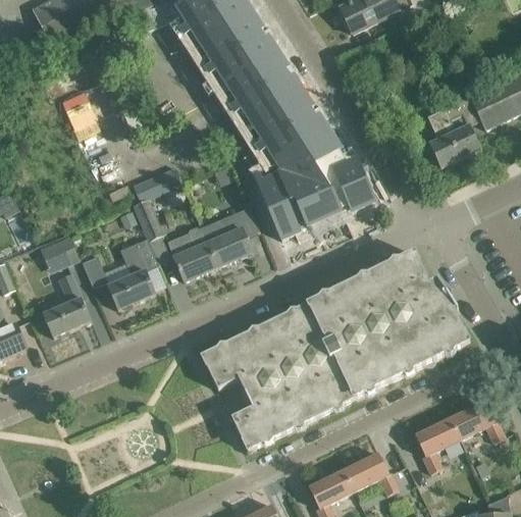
[(49,40),(118,4),(116,0),(48,0),(33,8),(49,40)]
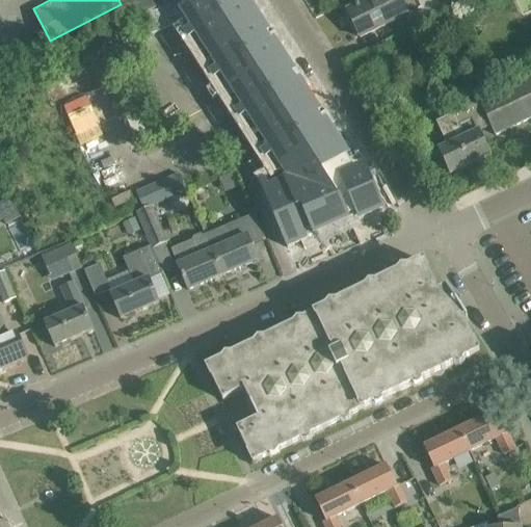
[(118,0),(121,4),(127,16),(138,10),(165,0),(118,0)]
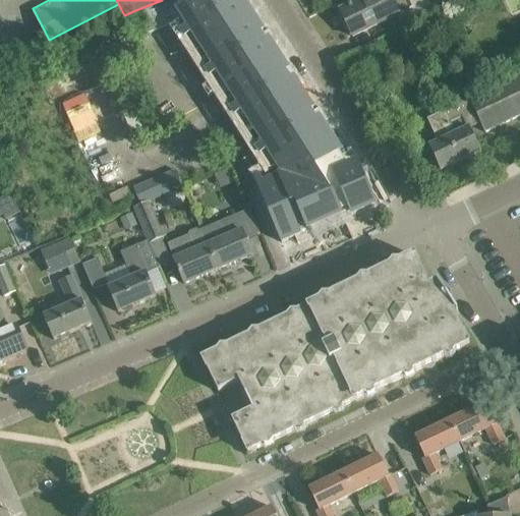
[(162,0),(135,10),(142,32),(175,19),(232,108),(296,67),(294,63),(293,64),(291,61),(285,65),(271,42),(277,38),(275,36),(276,35),(269,24),(263,30),(243,0),(162,0)]
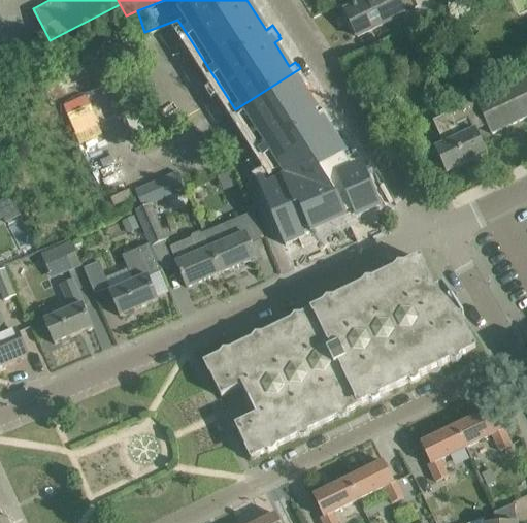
[(395,17),(413,7),(408,0),(358,0),(343,7),(357,33),(382,21),(381,20),(394,13),(395,17)]
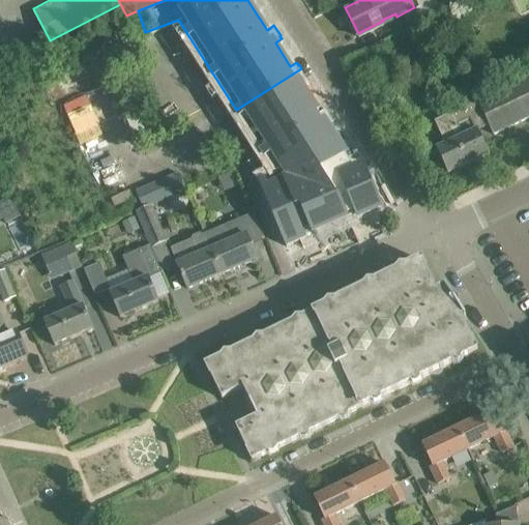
[(301,68),(236,110),(275,171),(311,193),(324,226),(348,216),(345,211),(354,207),(358,216),(382,206),(362,164),(354,168),(326,122),(332,118),(325,105),(318,109),(298,79),(305,75),(301,68)]
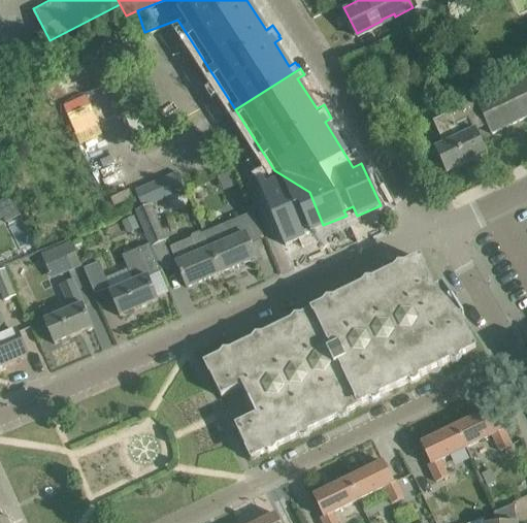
[(491,130),(526,112),(526,71),(475,96),(484,115),(491,130)]
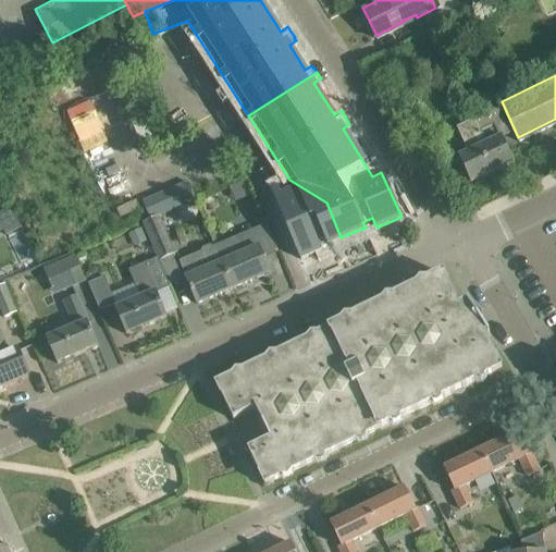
[(496,127),(510,121),(502,101),(456,123),(457,124),(458,124),(469,147),(458,152),(470,179),(513,158),(501,132),(499,133),(496,127)]
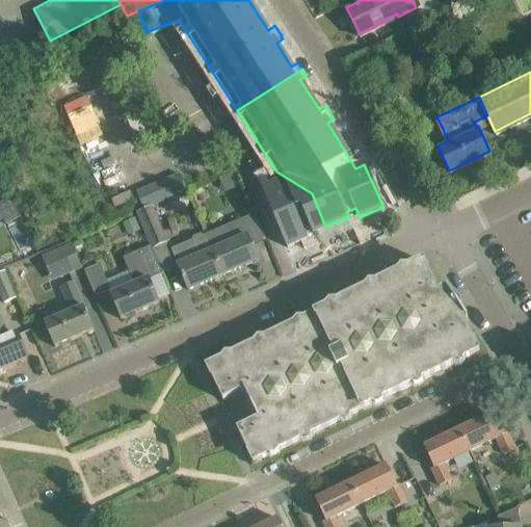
[(186,186),(184,181),(179,169),(173,173),(180,189),(186,186)]
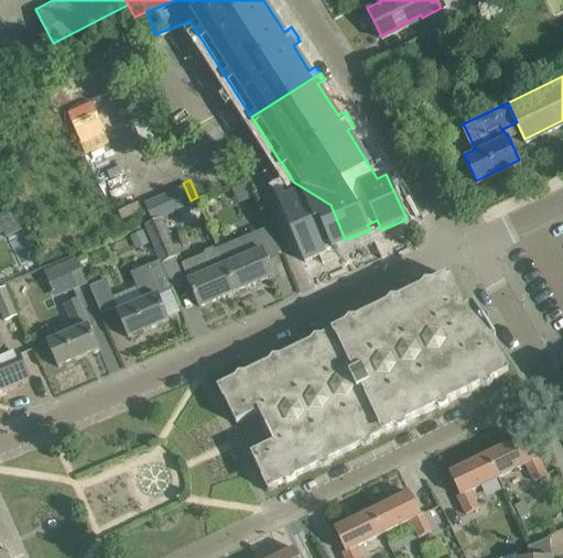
[(275,190),(304,258),(318,252),(322,259),(325,258),(325,259),(337,253),(334,245),(345,240),(331,205),(293,182),(281,189),(281,188),(275,190)]
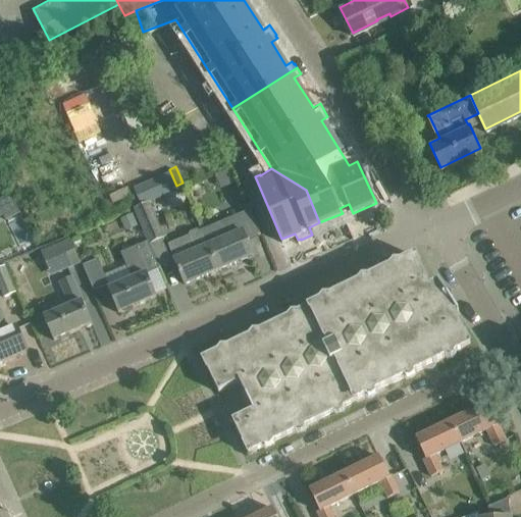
[(170,188),(176,186),(169,169),(164,171),(170,188)]
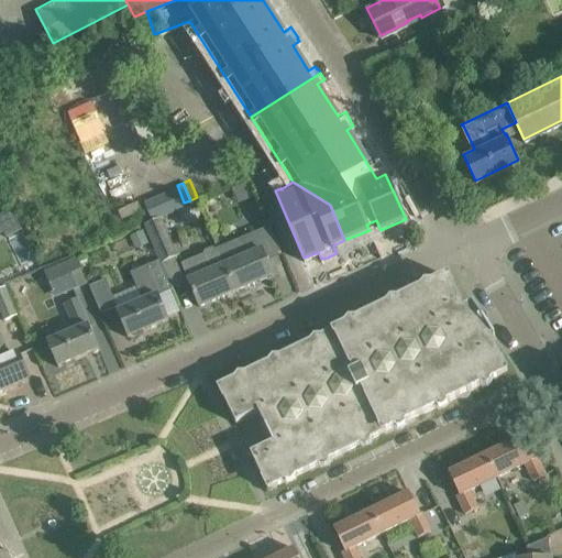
[(177,206),(184,203),(177,185),(171,188),(177,206)]
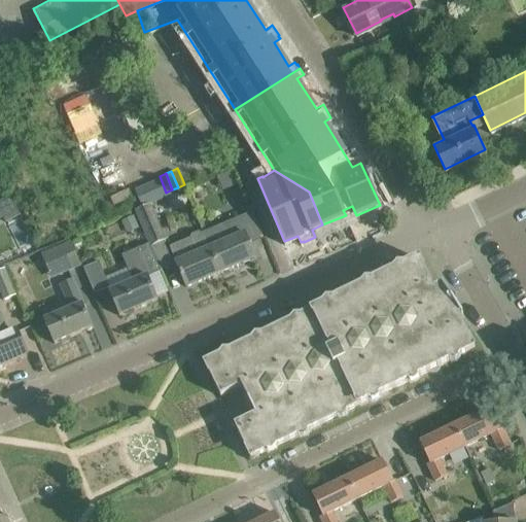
[(160,195),(166,193),(160,176),(153,179),(160,195)]
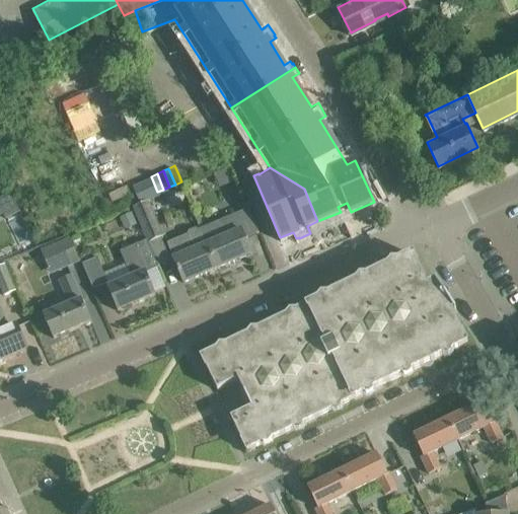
[(152,195),(157,192),(151,176),(145,178),(152,195)]
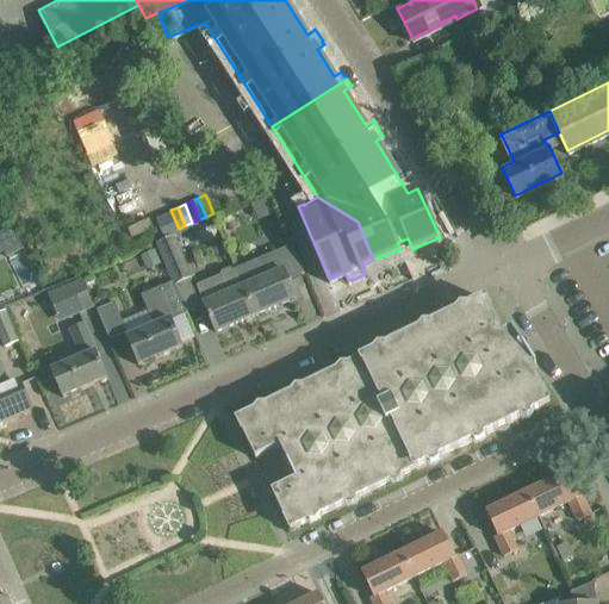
[(172,231),(174,230),(179,229),(171,210),(163,213),(172,231)]
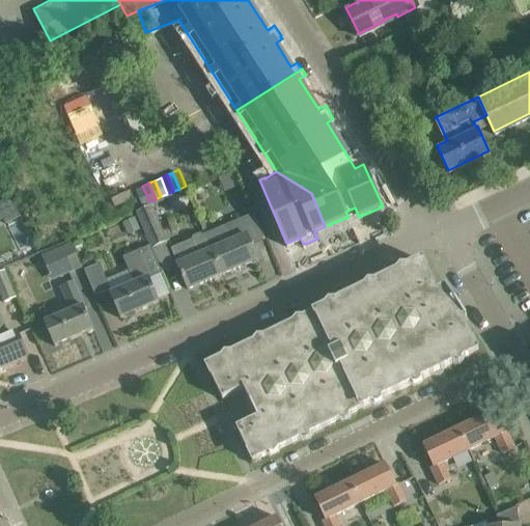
[(143,204),(149,201),(142,186),(136,188),(143,204)]
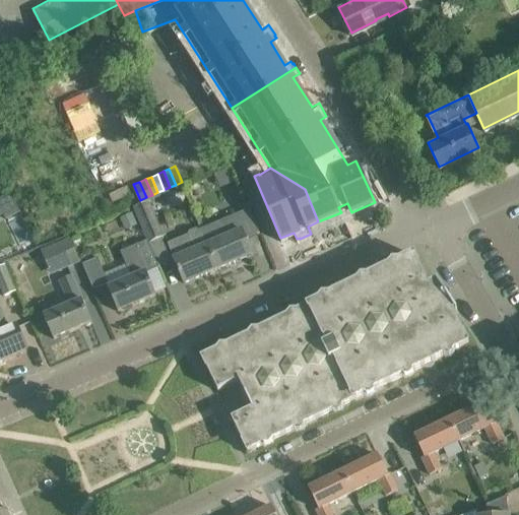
[(148,240),(164,233),(148,196),(146,197),(140,200),(132,204),(146,237),(146,236),(148,240)]
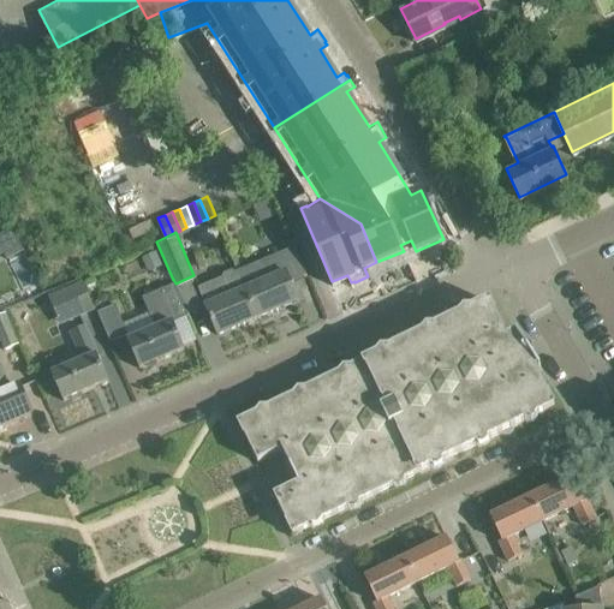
[(293,243),(237,267),(240,275),(257,314),(297,296),(290,279),(307,273),(293,243)]
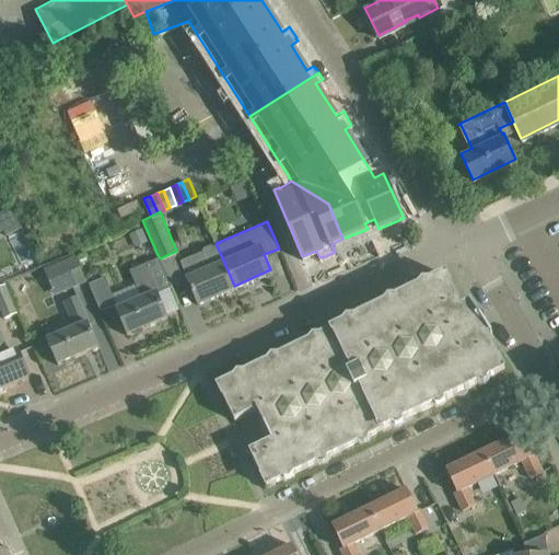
[(234,286),(219,251),(216,243),(213,244),(211,242),(202,246),(201,249),(179,258),(197,301),(234,286)]
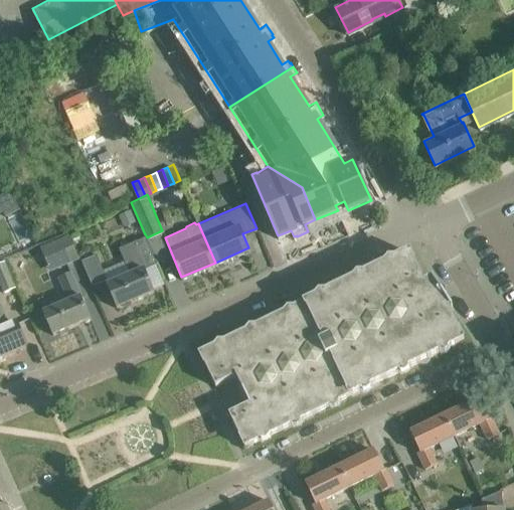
[(67,231),(39,243),(44,256),(60,249),(65,262),(77,256),(67,231)]
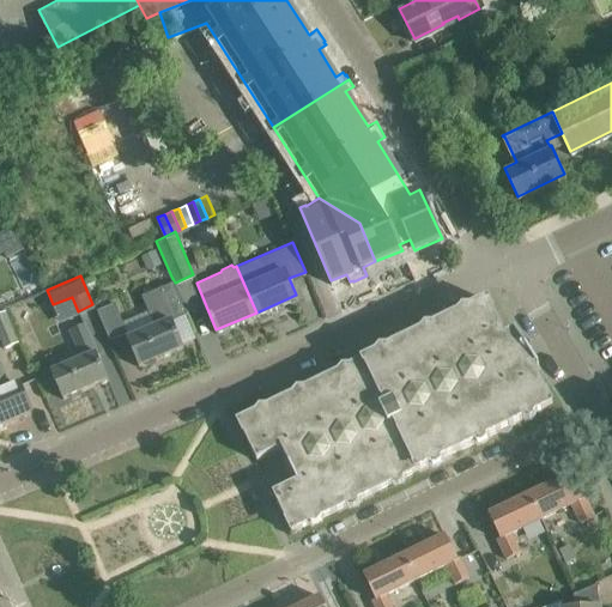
[(186,309),(175,283),(173,278),(173,279),(140,292),(153,323),(126,335),(138,363),(183,344),(171,316),(186,309)]
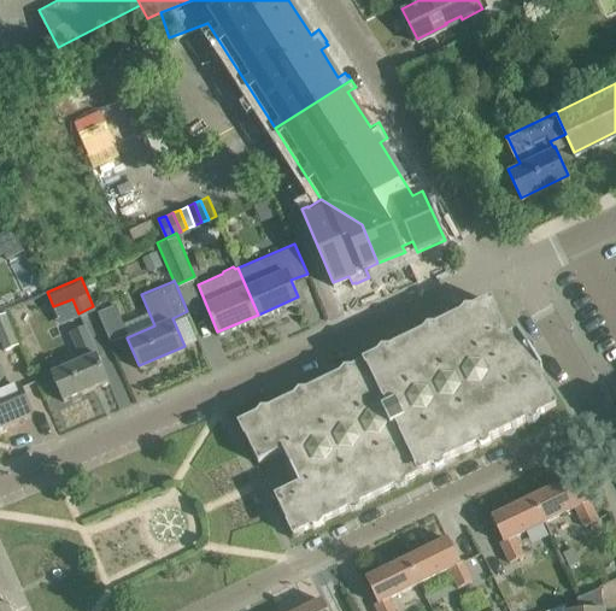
[(509,335),(509,334),(491,298),(239,419),(258,459),(282,447),(299,481),(274,493),(293,532),(556,404),(538,366),(539,365),(540,366),(541,365),(518,329),(516,330),(517,332),(514,333),(514,332),(512,332),(511,333),(512,334),(509,335)]
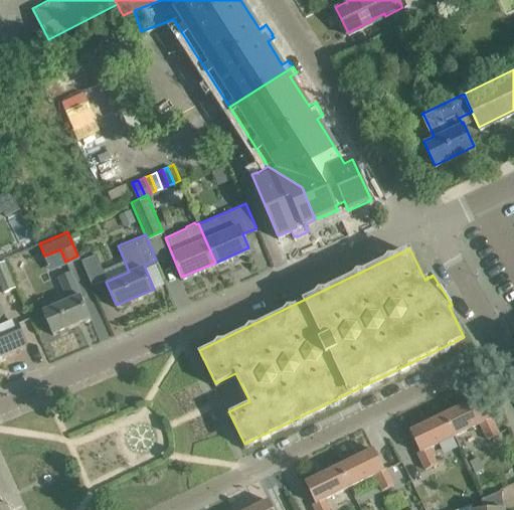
[(80,258),(92,283),(107,277),(96,251),(80,258)]
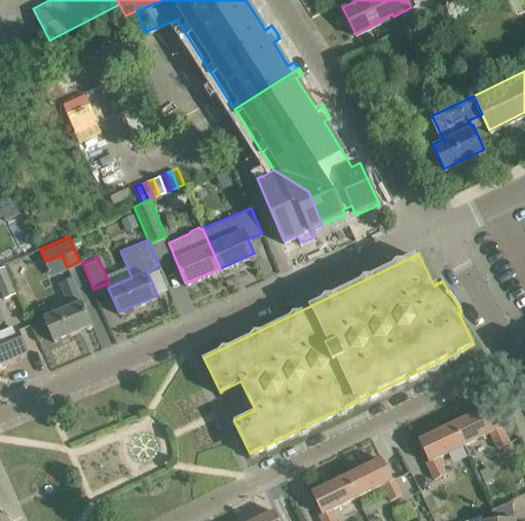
[(4,264),(0,265),(0,289),(3,296),(15,291),(4,264)]
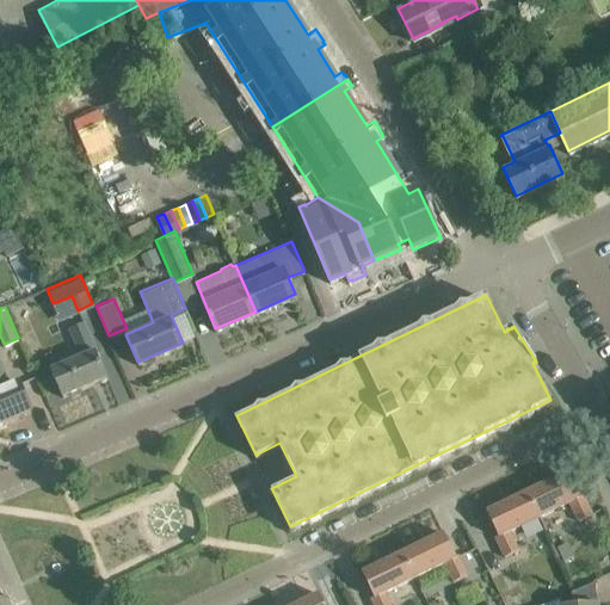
[(106,375),(98,352),(96,347),(93,347),(82,320),(69,326),(80,353),(50,366),(62,394),(106,375)]
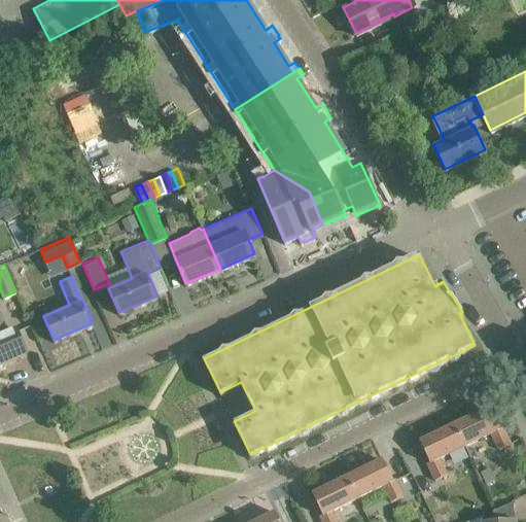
[(0,362),(27,351),(19,333),(16,327),(7,332),(0,313),(0,362)]
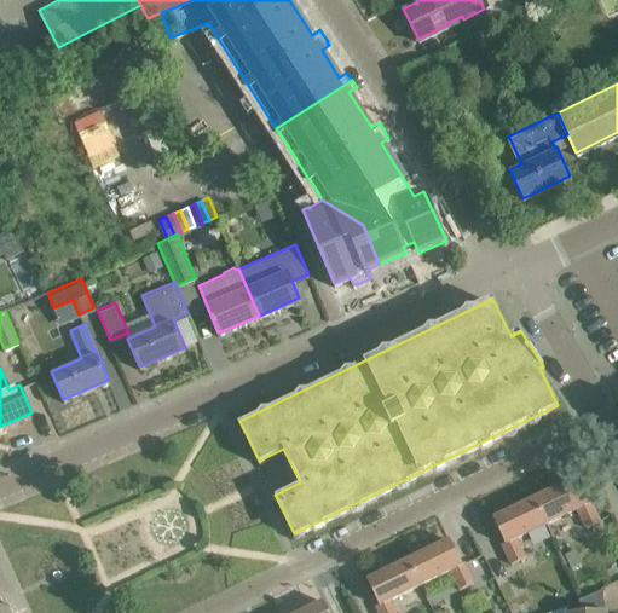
[(587,524),(589,522),(599,518),(589,498),(587,499),(575,475),(535,495),(548,521),(578,507),(587,524)]
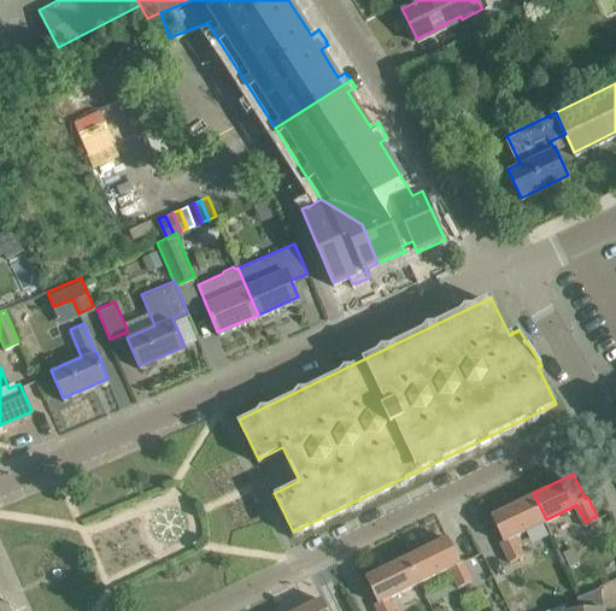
[(515,534),(546,520),(533,493),(491,513),(503,538),(499,539),(510,559),(524,552),(515,534)]
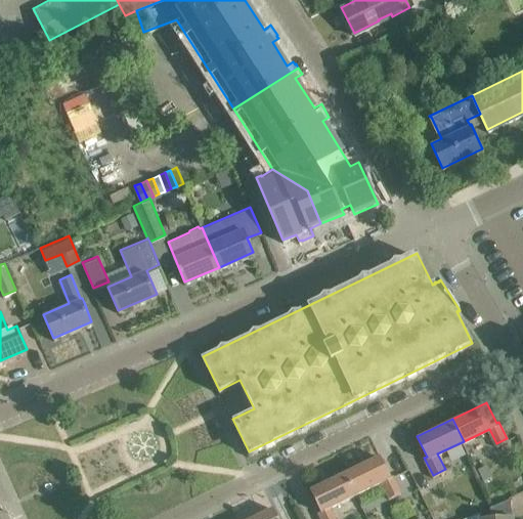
[(400,490),(400,489),(392,473),(390,474),(380,453),(345,471),(356,493),(383,481),(389,495),(400,490)]
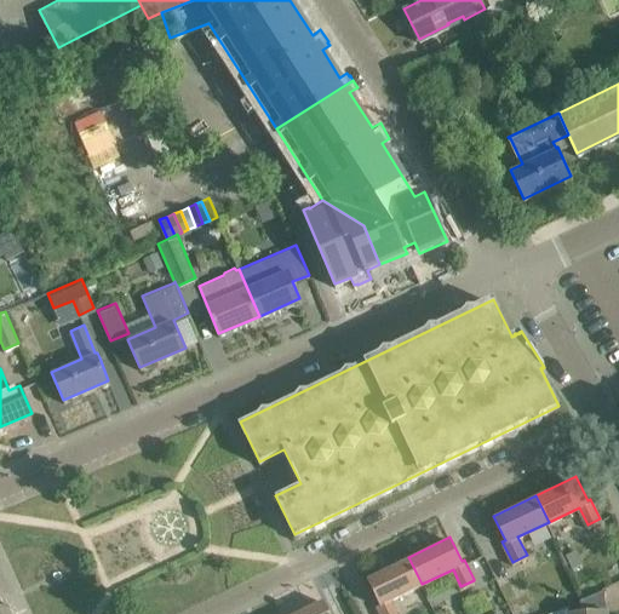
[(483,554),(475,557),(480,568),(488,564),(483,554)]
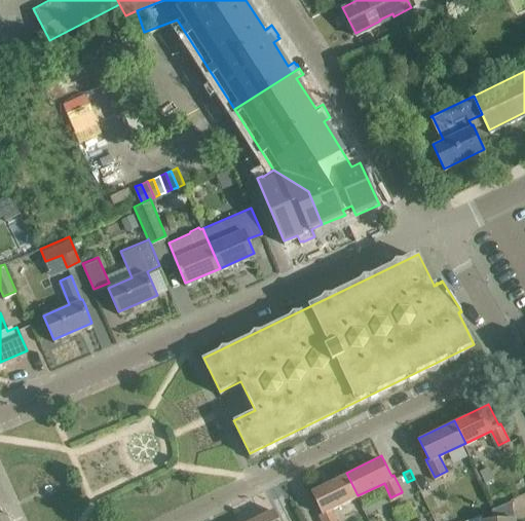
[(338,520),(333,508),(358,495),(346,473),(311,490),(322,511),(319,512),(323,520),(338,520)]
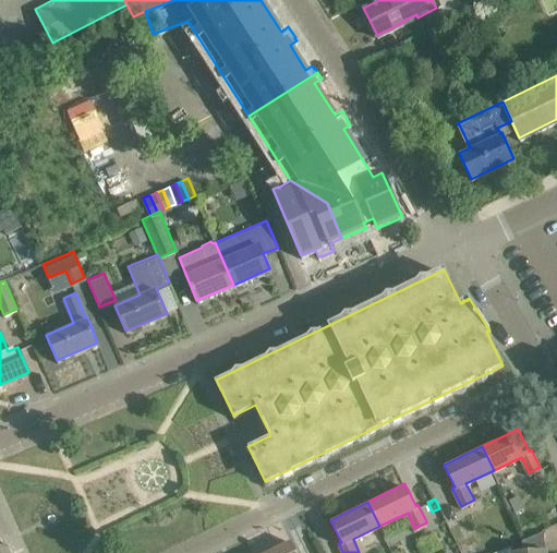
[(298,552),(291,539),(262,552),(298,552)]
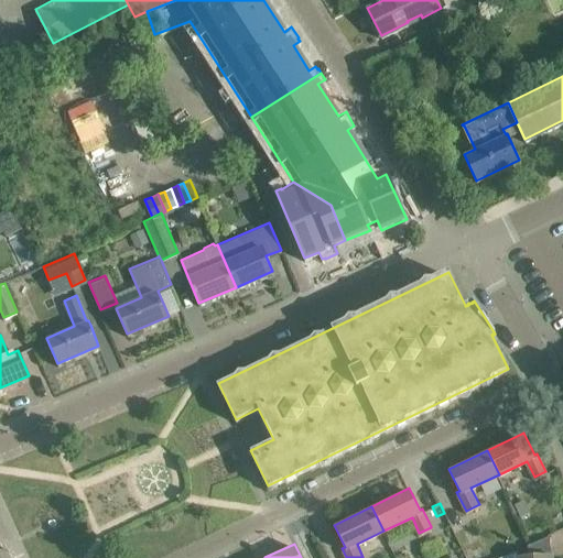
[(516,555),(516,556),(515,556),(515,548),(493,557),(552,557),(552,553),(516,555)]
